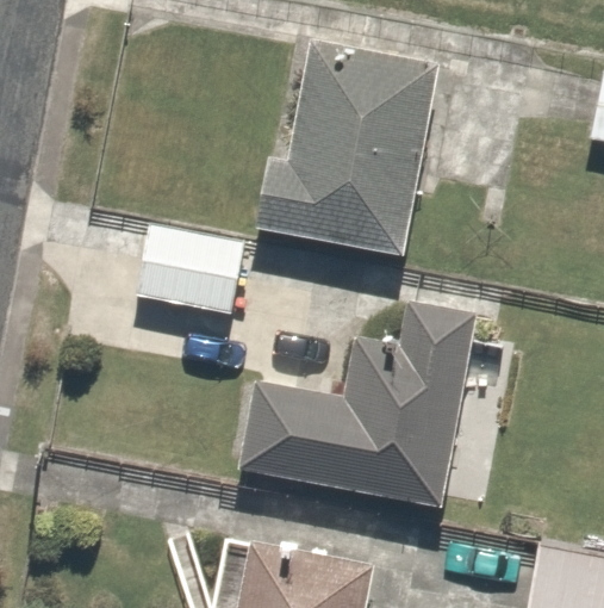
[(268,150),(254,229),(405,255),(440,64),(310,41),(290,154),(268,150)]
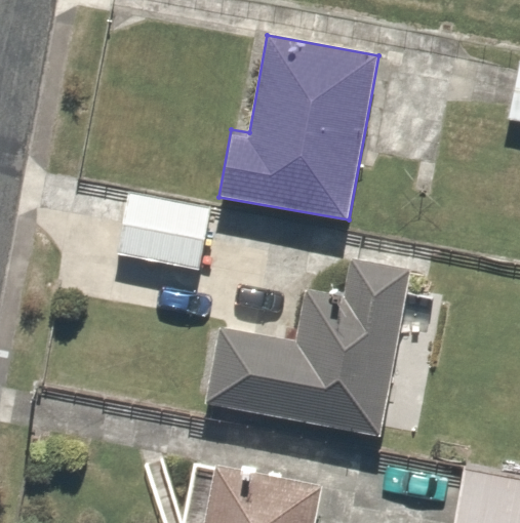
[(519,67),(507,123),(519,125),(519,67)]
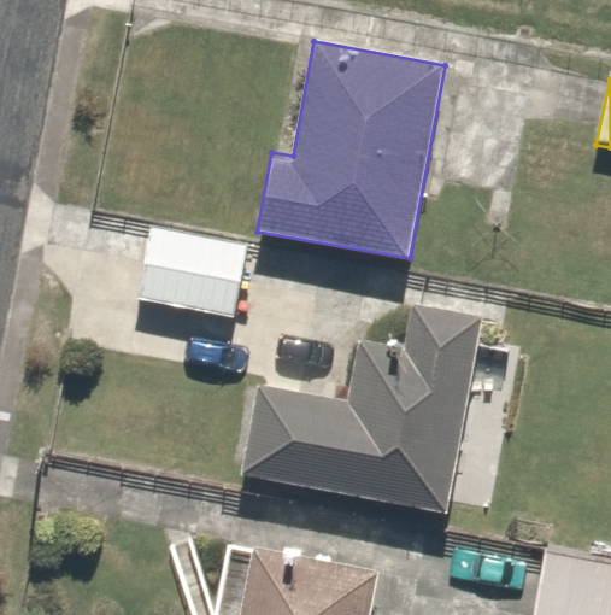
[(246,244),(148,228),(136,303),(235,318),(246,244)]
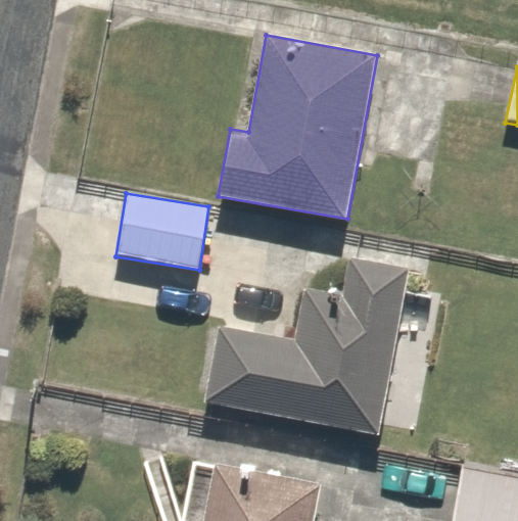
[(379,433),(409,267),(350,256),(344,292),(307,286),(297,342),(220,328),(206,403),(379,433)]
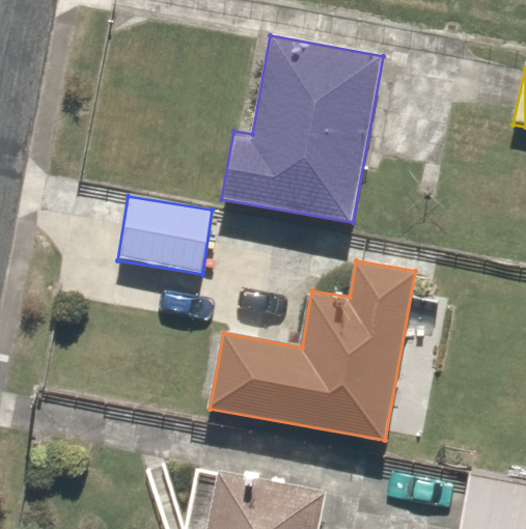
[(525,528),(525,473),(459,468),(452,528),(525,528)]
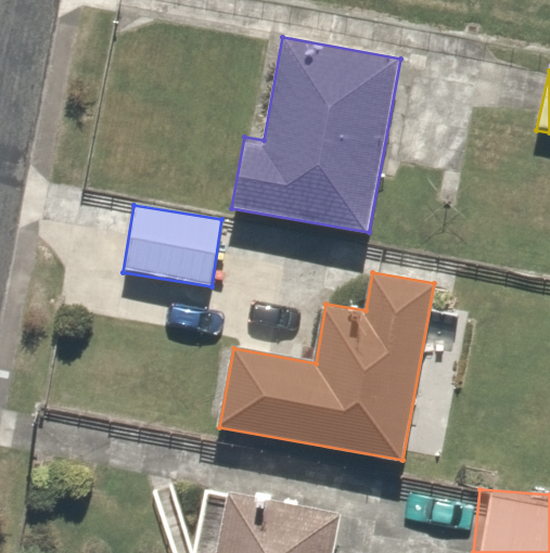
[(320,552),(328,519),(220,498),(208,552),(320,552)]
